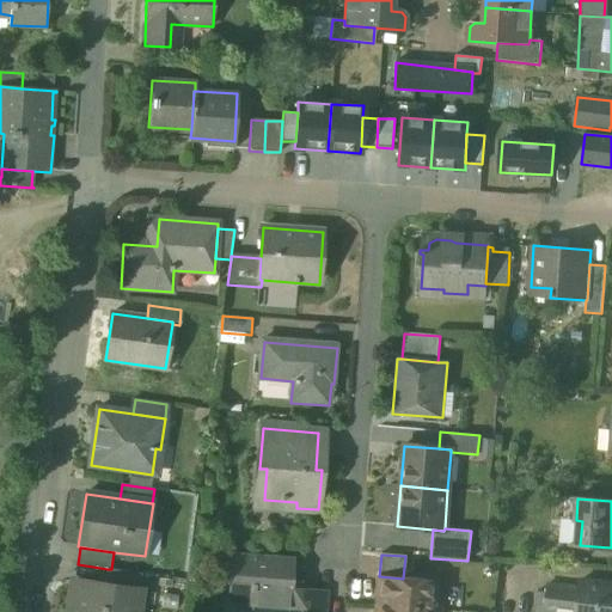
[(288,564),(231,560),(227,598),(250,600),(250,609),(254,609),(254,607),(267,607),(267,611),(298,611),(300,598),(300,592),(286,591),(288,564)]
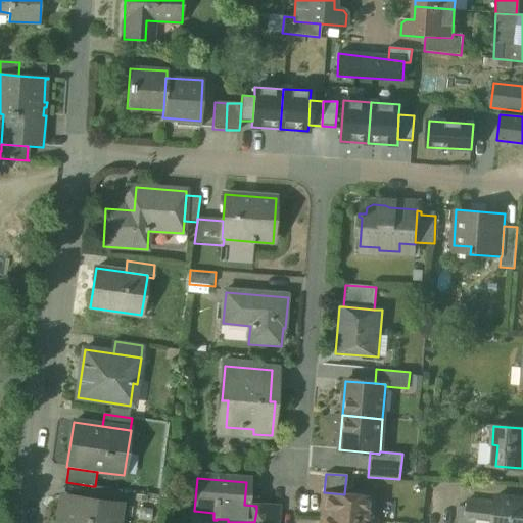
[(95,486),(92,486),(90,500),(120,505),(122,491),(95,486)]
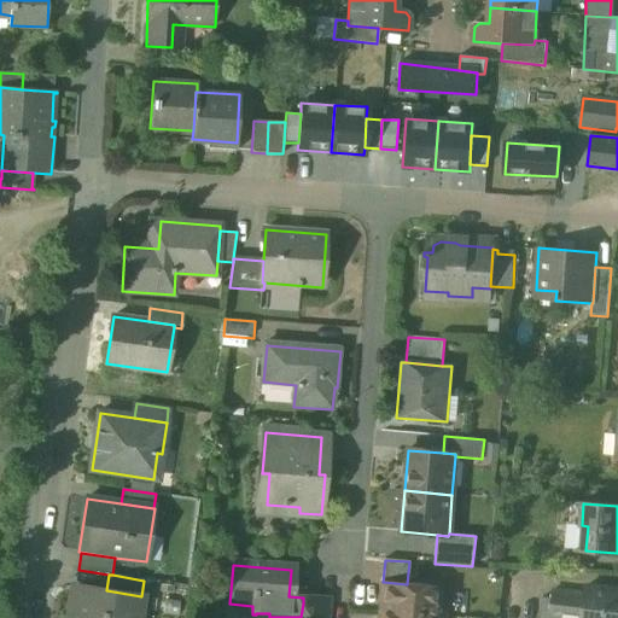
[(407,584),(383,582),(380,612),(438,617),(441,587),(438,587),(433,582),(424,581),(419,586),(407,584)]
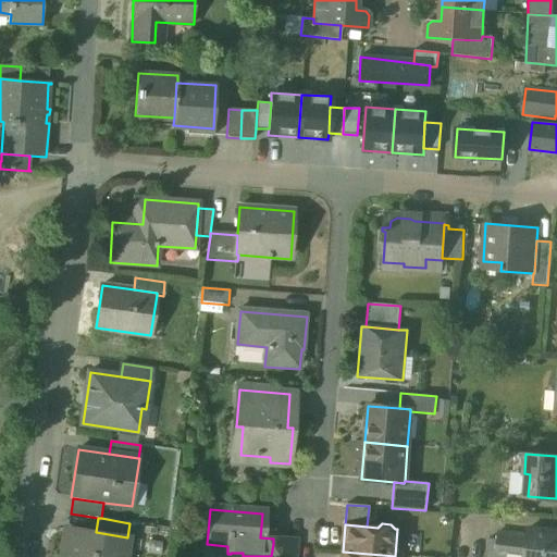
[(556,556),(556,531),(530,529),(529,529),(528,536),(498,533),(497,540),(489,539),(485,556),(556,556)]
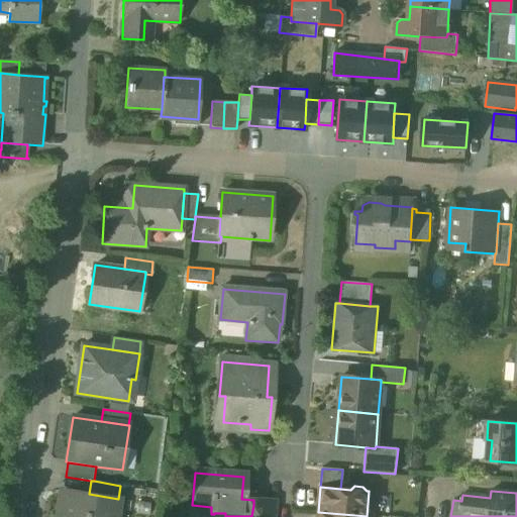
[(88,498),(62,494),(58,516),(115,516),(118,499),(89,494),(88,498)]
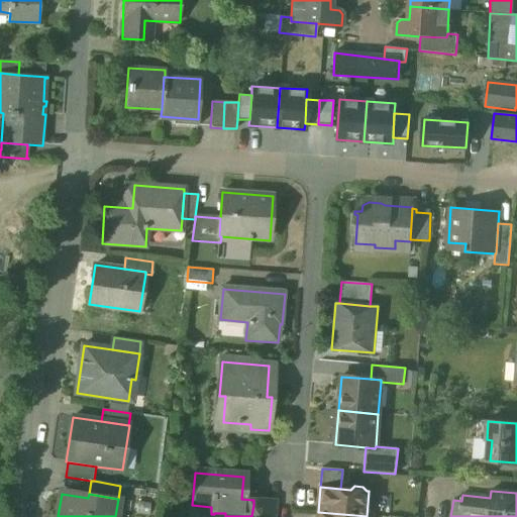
[(272,516),(274,507),(253,505),(251,516),(272,516)]
